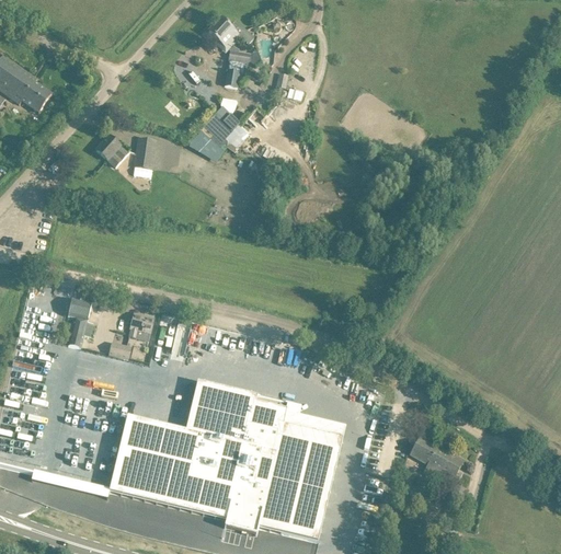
[(236,18),(231,23),(221,14),(208,27),(228,45),(245,26),(236,18)]
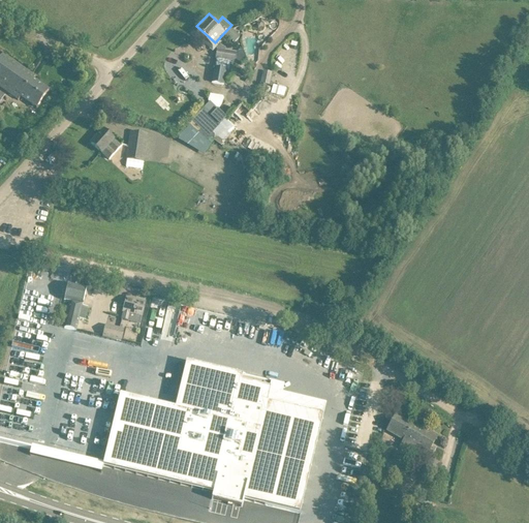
[(234,65),(235,57),(236,47),(217,43),(215,54),(227,56),(225,64),(215,62),(212,78),(224,80),(226,65),(234,65)]
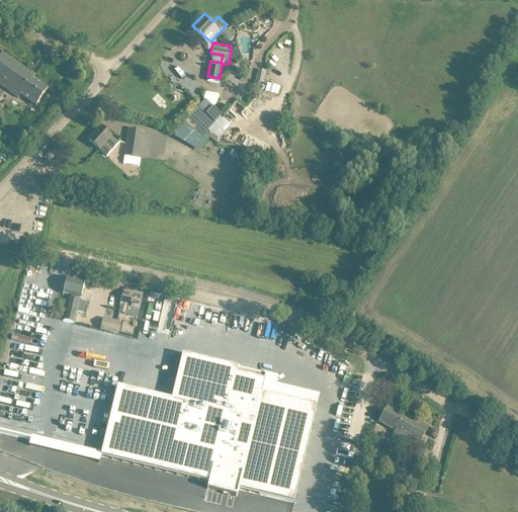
[(0,50),(0,80),(17,93),(20,90),(35,100),(48,83),(32,73),(34,70),(2,48),(0,50)]
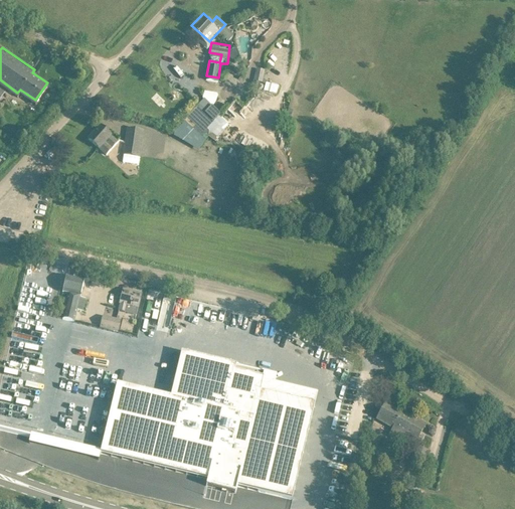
[(265,65),(264,65),(254,63),(251,75),(262,77),(265,65)]
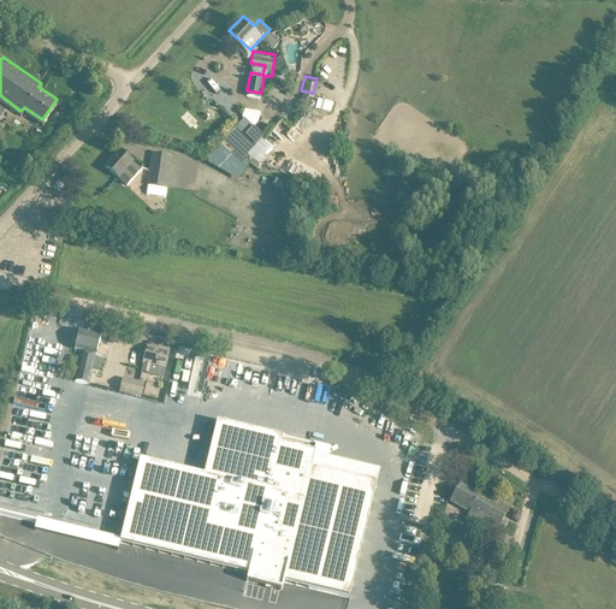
[(318,95),(315,102),(330,107),(332,100),(318,95)]
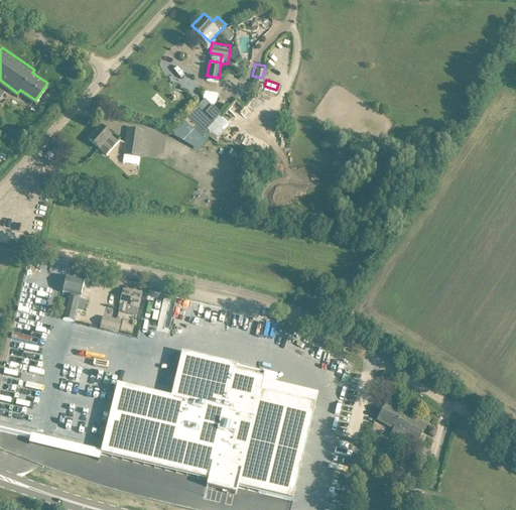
[(221,110),(212,102),(205,95),(187,113),(196,119),(204,127),(221,110)]
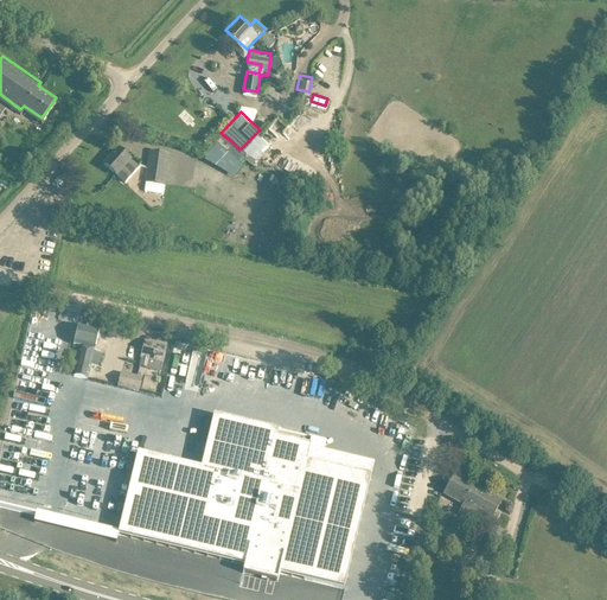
[(129,154),(127,152),(119,144),(104,159),(126,177),(139,161),(129,154)]
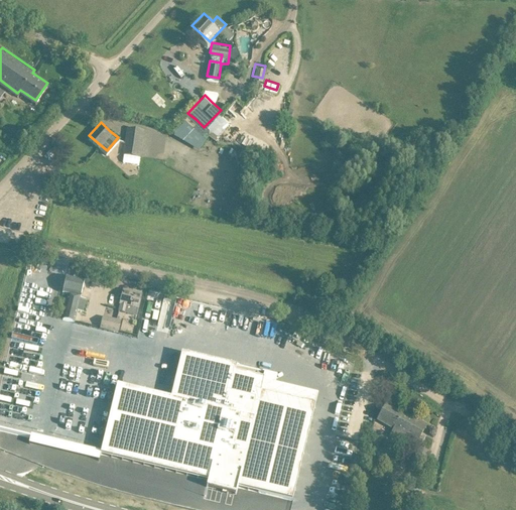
[(140,146),(143,126),(128,123),(125,144),(140,146)]
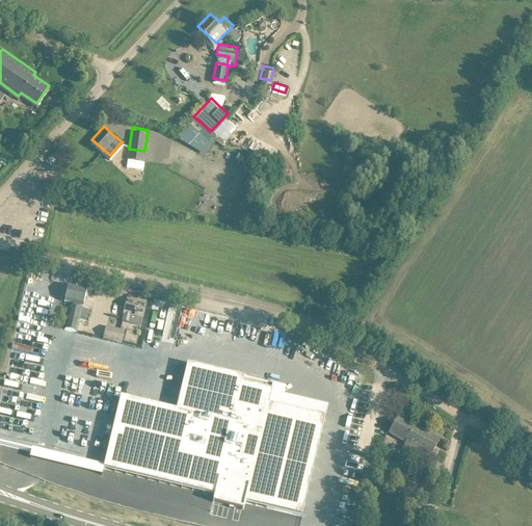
[(83,301),(84,294),(87,285),(69,280),(64,296),(71,298),(64,324),(77,327),(83,301)]
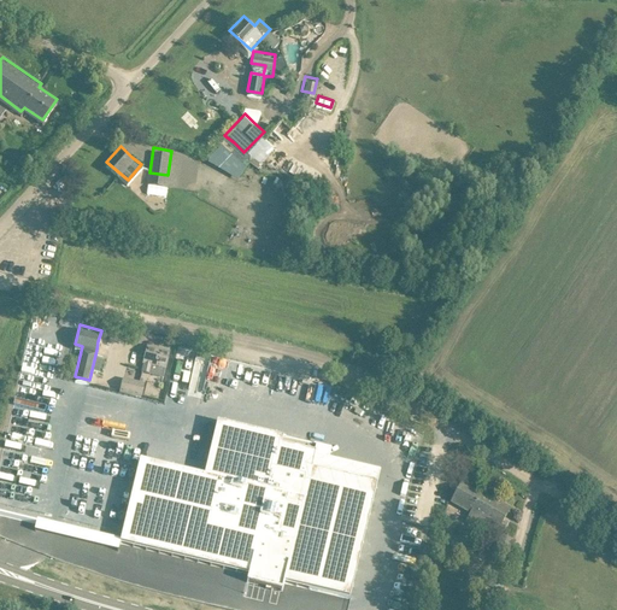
[(163,371),(166,357),(169,346),(147,340),(141,367),(163,371)]
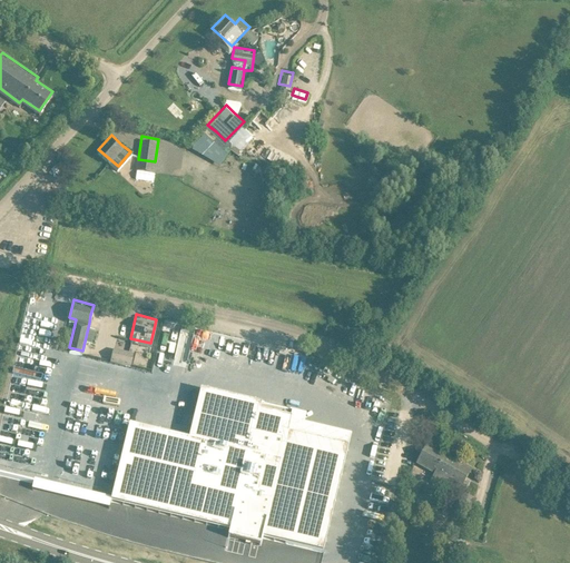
[(361,315),(356,323),(370,329),(374,322),(361,315)]
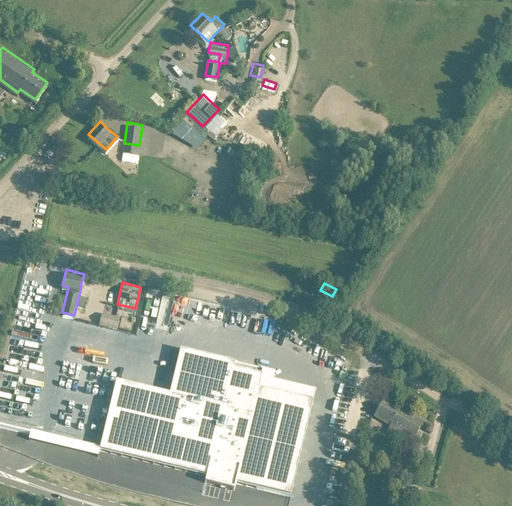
[(116,325),(119,314),(103,310),(100,320),(116,325)]
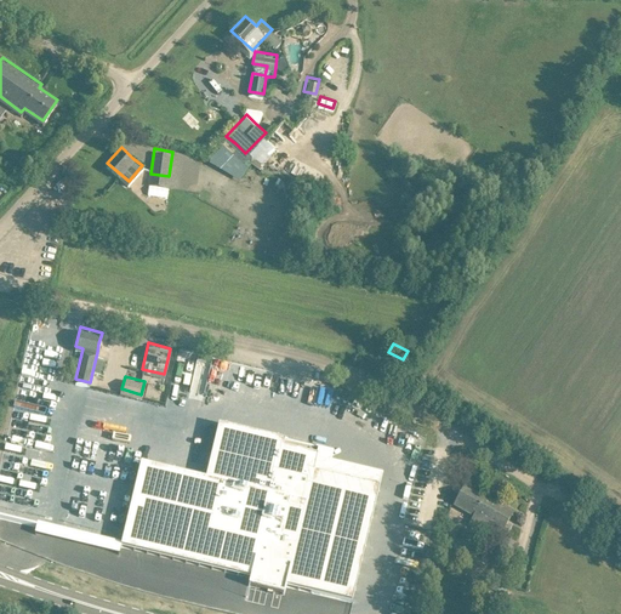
[(336,392),(352,401),(355,393),(340,385),(336,392)]
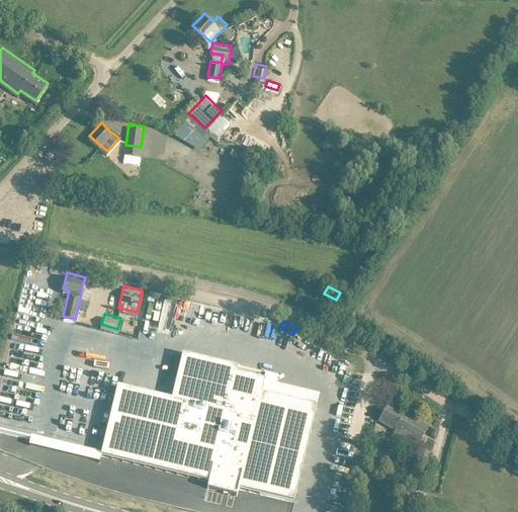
[(117,381),(100,451),(111,453),(208,477),(207,484),(208,484),(208,483),(224,487),(223,489),(228,490),(228,488),(236,490),(236,491),(237,491),(239,485),(293,497),(316,402),(261,389),(266,369),(182,349),(171,395),(127,384),(117,381)]
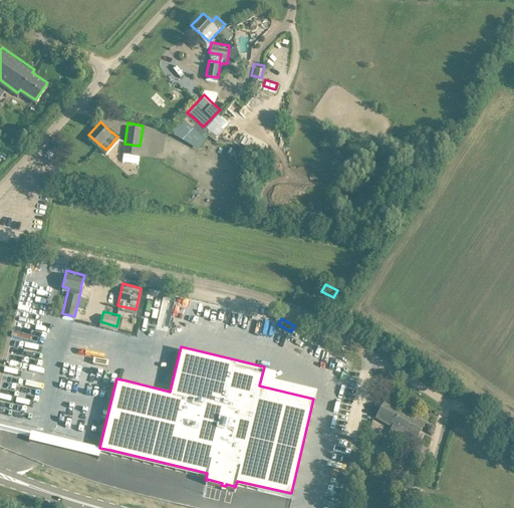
[(392,423),(401,407),(384,398),(376,414),(392,423)]
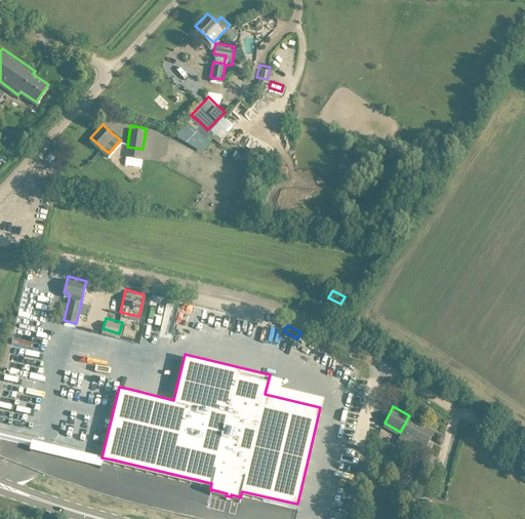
[(433,429),(413,417),(409,415),(400,432),(397,438),(420,451),(433,429)]
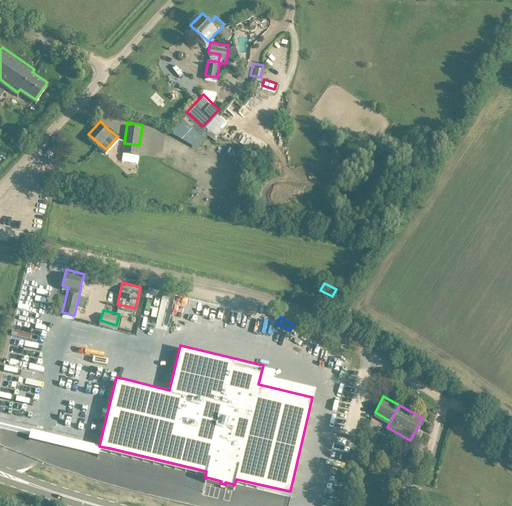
[(366,429),(361,454),(371,456),(377,429),(371,428),(372,426),(364,425),(364,428),(364,429),(366,429)]
